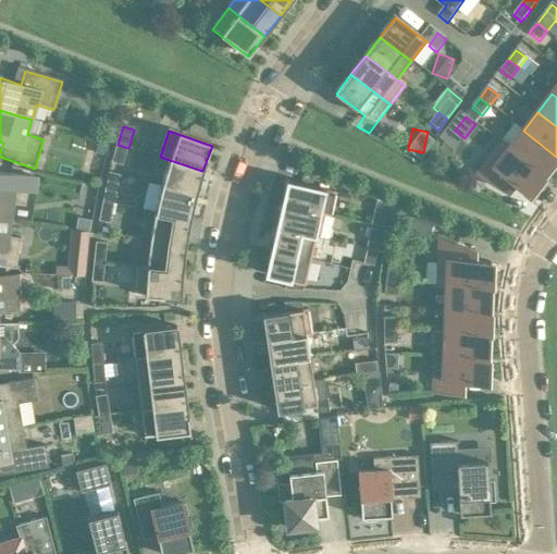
[(504,144),(503,145),(543,175),(556,157),(523,131),(509,149),(504,144)]
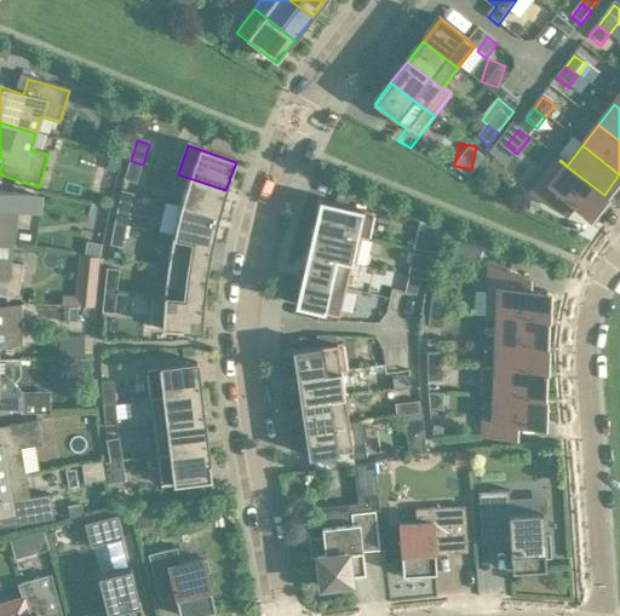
[(143,165),(131,161),(125,183),(137,186),(143,165)]
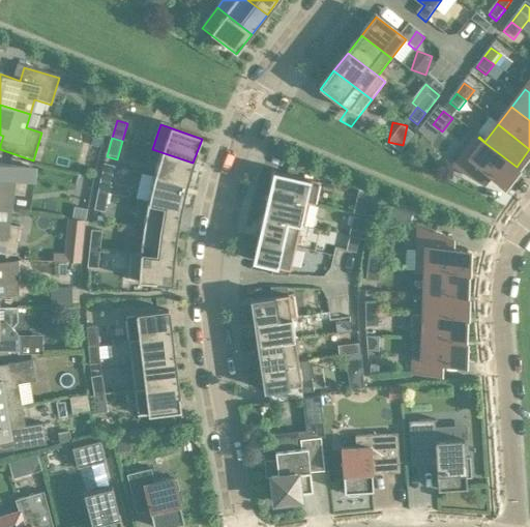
[(478,138),(454,168),(448,165),(440,179),(473,196),(480,182),(484,184),(484,183),(484,182),(490,175),(502,185),(517,167),(478,138)]
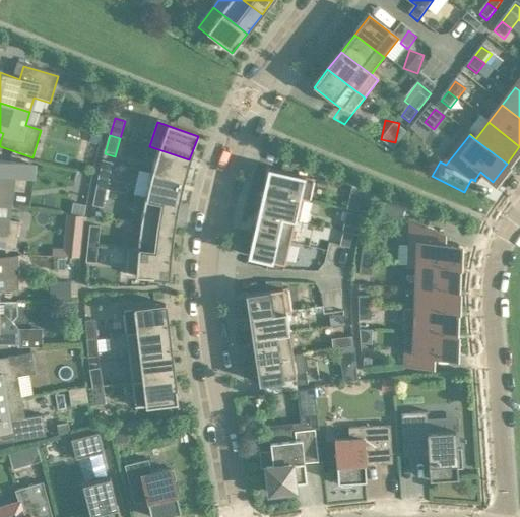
[(189,159),(149,146),(148,147),(158,150),(151,175),(183,183),(189,159)]
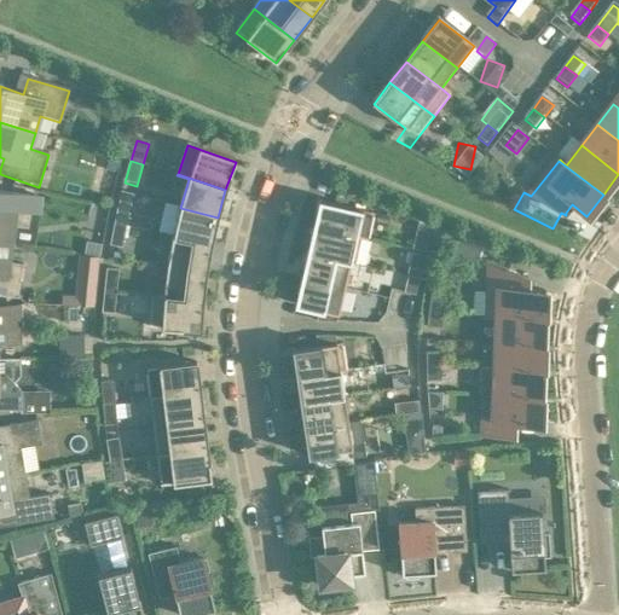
[(0,244),(11,247),(15,228),(28,231),(34,197),(0,191),(0,244)]
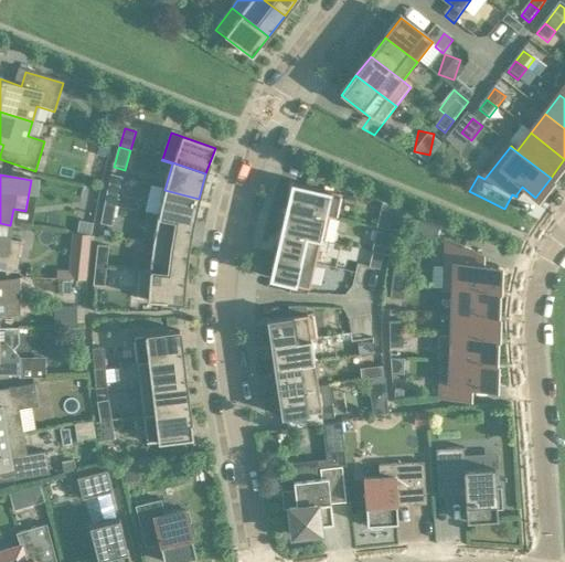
[(291,186),(286,210),(324,219),(330,220),(336,221),(341,197),(291,186)]
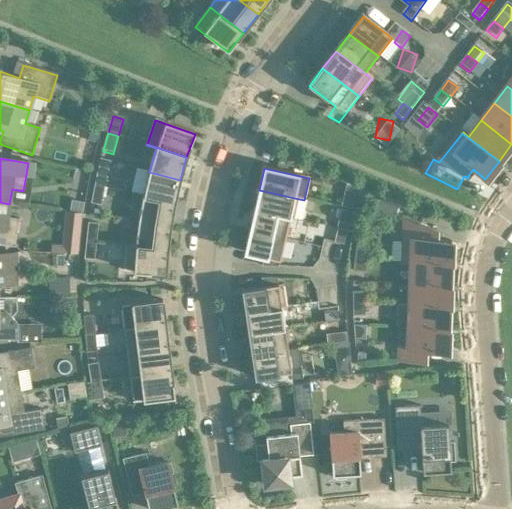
[(95,187),(105,189),(108,172),(98,170),(95,187)]
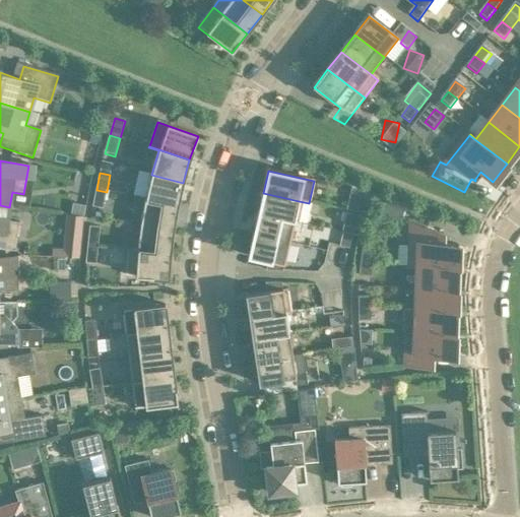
[(183,183),(151,175),(145,200),(177,206),(183,183)]
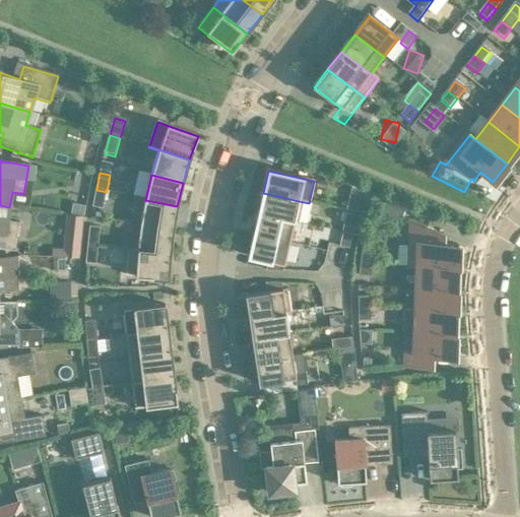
[(107,192),(96,190),(92,208),(103,210),(107,192)]
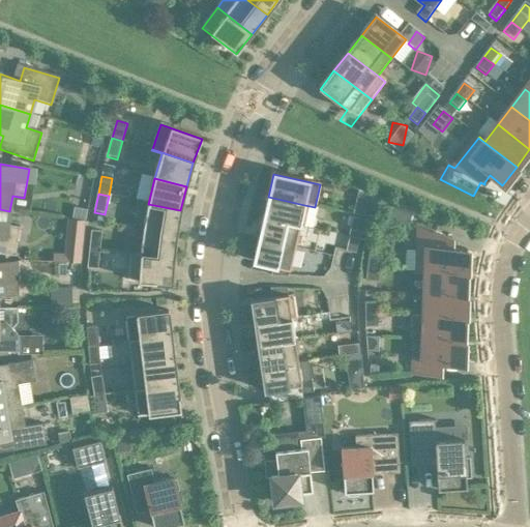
[(268,197),(263,218),(300,227),(304,228),(310,206),(304,205),(268,197)]
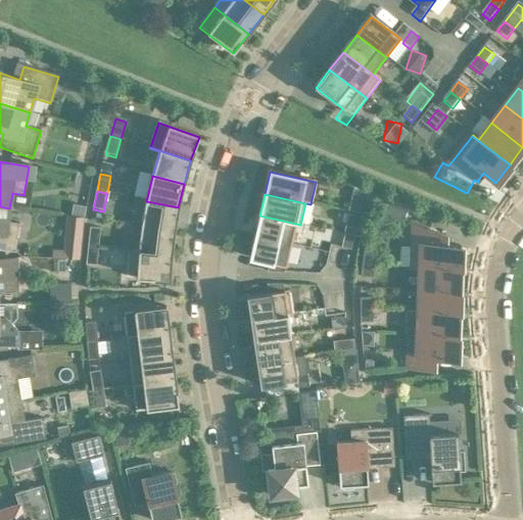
[(408,209),(381,198),(379,211),(402,221),(408,209)]
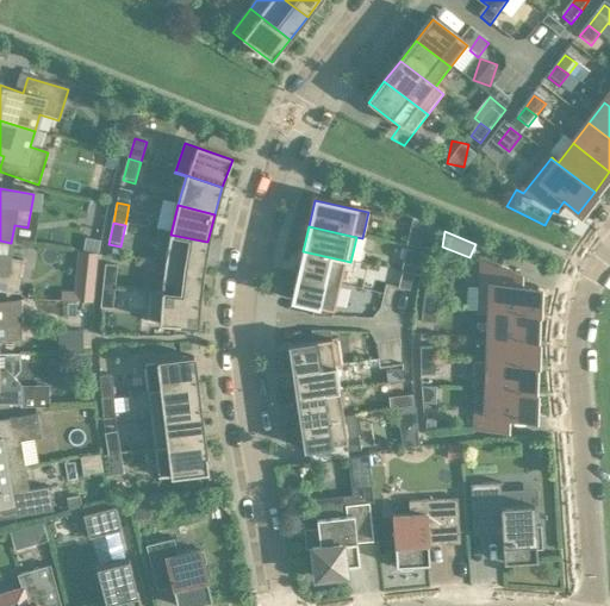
[(154,263),(166,264),(203,270),(207,242),(170,235),(159,232),(154,263)]
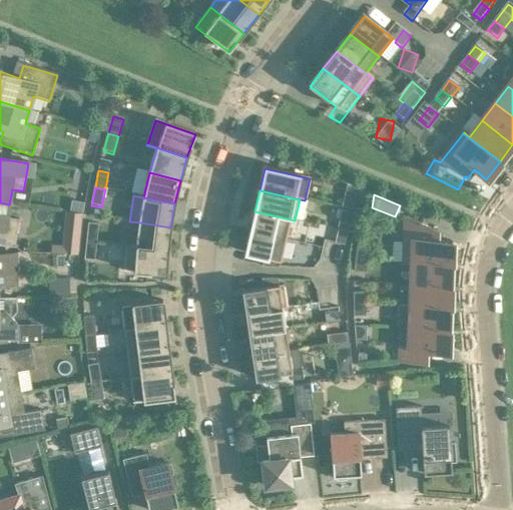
[(9,204),(0,202),(0,246),(15,249),(19,220),(7,219),(9,204)]
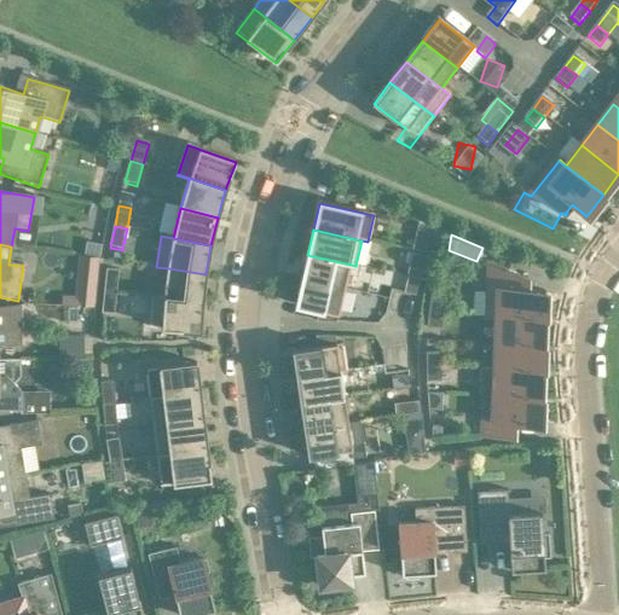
[(399,276),(409,278),(420,280),(426,282),(431,260),(404,254),(399,276)]
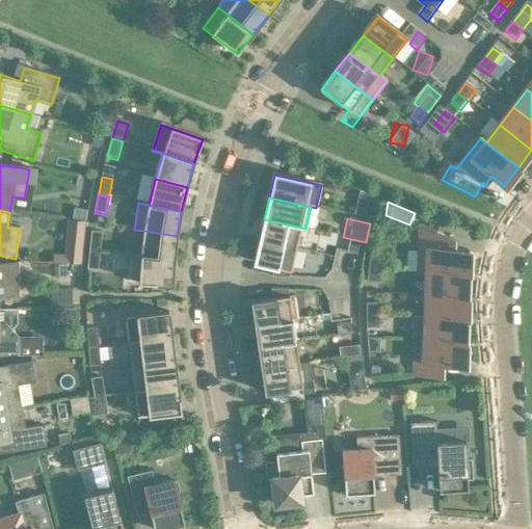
[(264,219),(259,241),(296,249),(301,228),(264,219)]
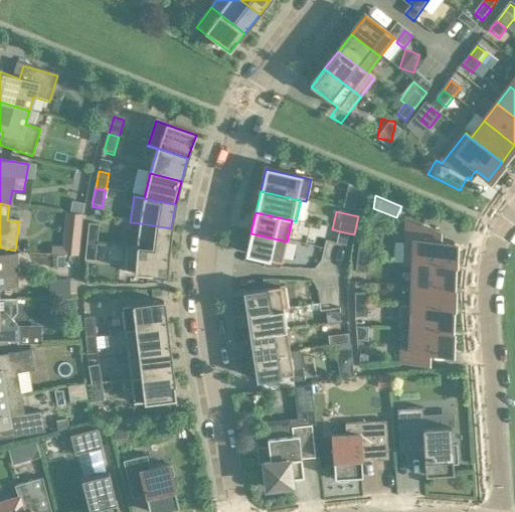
[(406,265),(453,267),(454,244),(438,243),(439,234),(440,235),(440,233),(407,221),(406,265)]
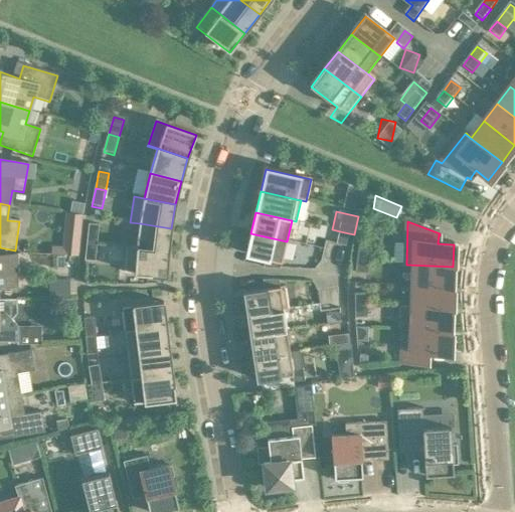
[(126,247),(126,248),(168,252),(171,228),(140,223),(137,247),(126,247)]
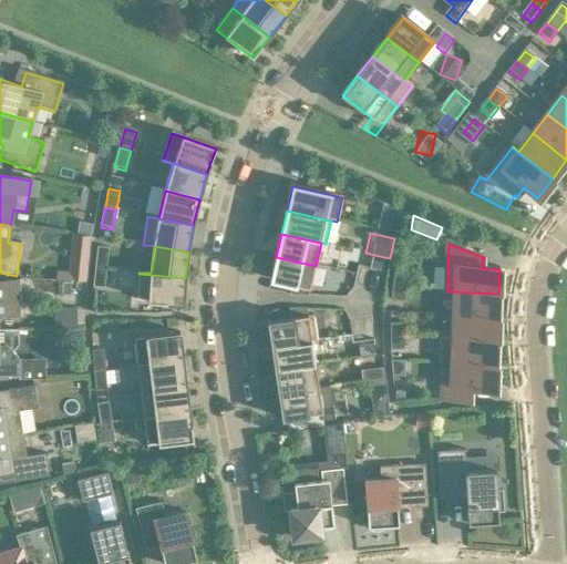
[(95,268),(107,269),(109,250),(98,248),(95,268)]
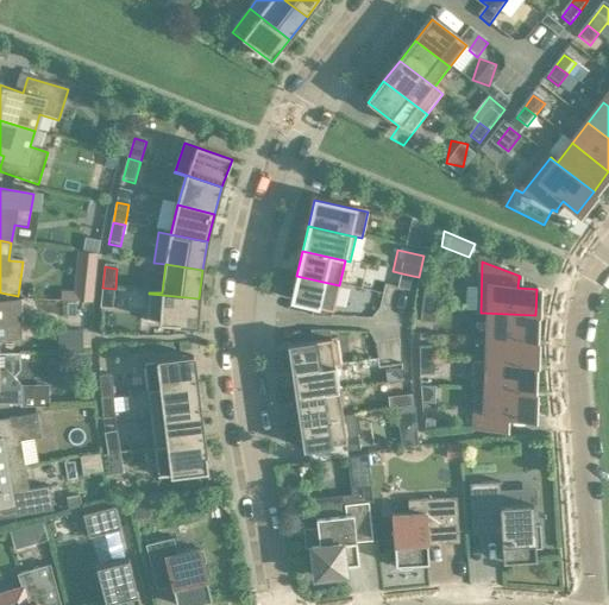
[(76,303),(93,304),(96,272),(80,270),(76,303)]
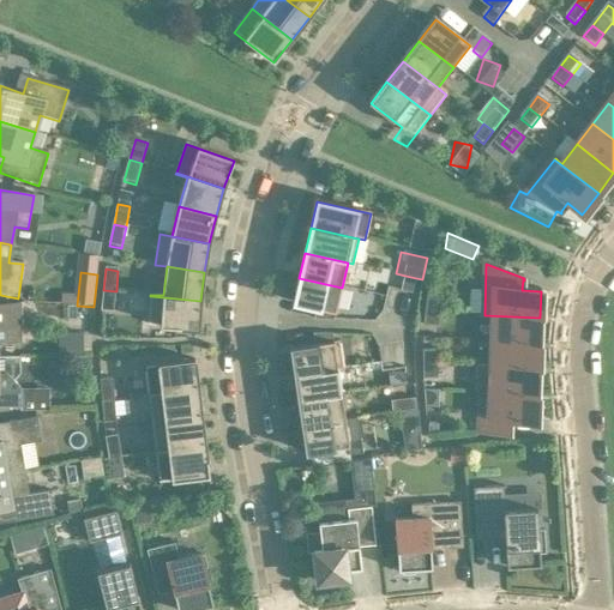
[(416,278),(405,276),(401,293),(413,295),(416,278)]
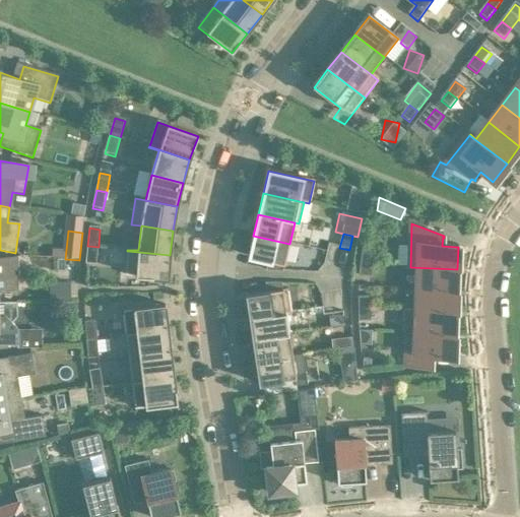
[(289,244),(253,236),(248,258),(284,266),(289,244)]
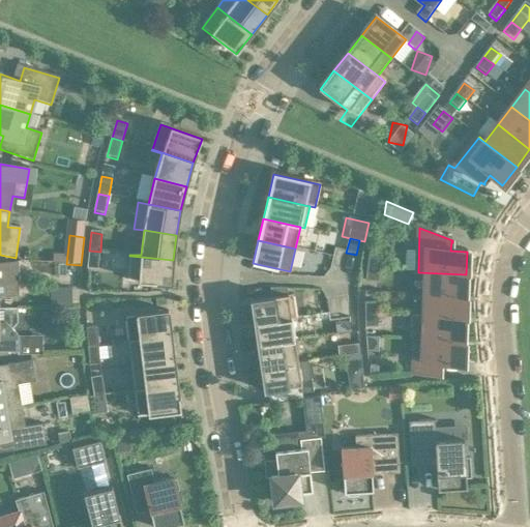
[(100,252),(89,251),(88,269),(98,270),(100,252)]
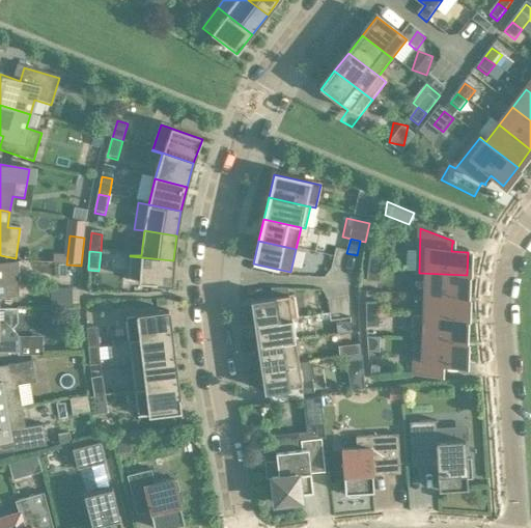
[(370,254),(368,270),(381,272),(383,255),(370,254)]
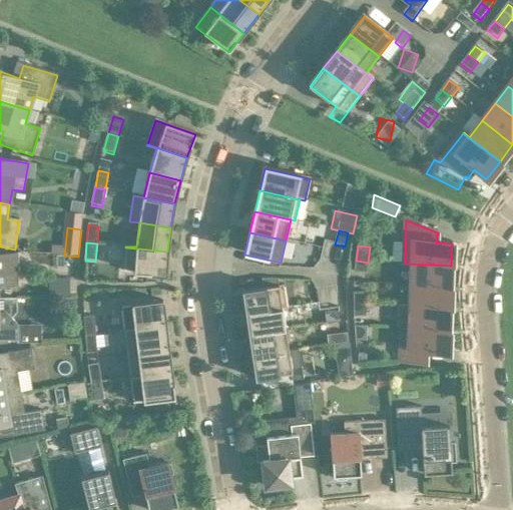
[(167,251),(125,247),(123,273),(165,276),(167,251)]
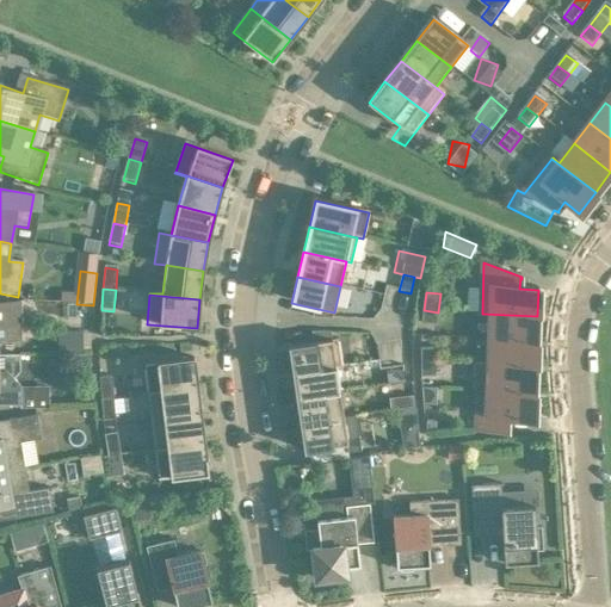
[(0,344),(2,341),(20,341),(19,305),(4,304),(0,304),(0,344)]
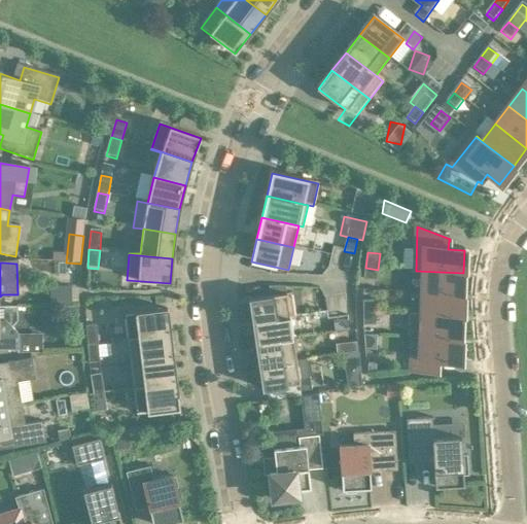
[(378,270),(365,268),(363,281),(376,282),(378,270)]
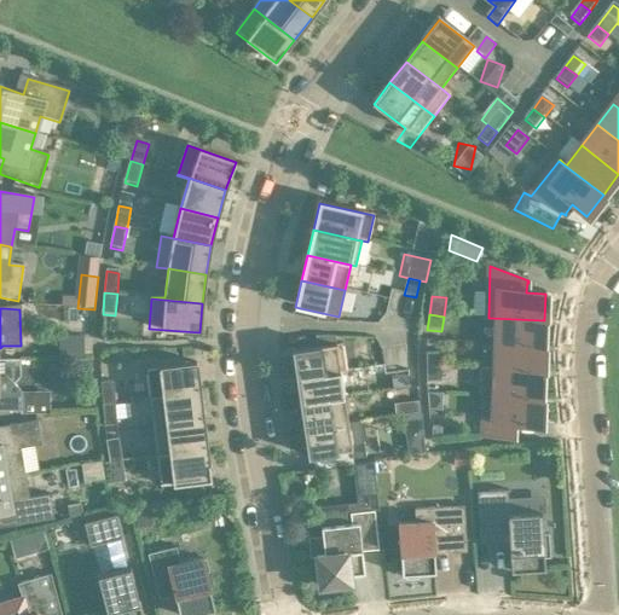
[(544,320),(489,318),(489,319),(497,319),(496,344),(543,347),(544,320)]
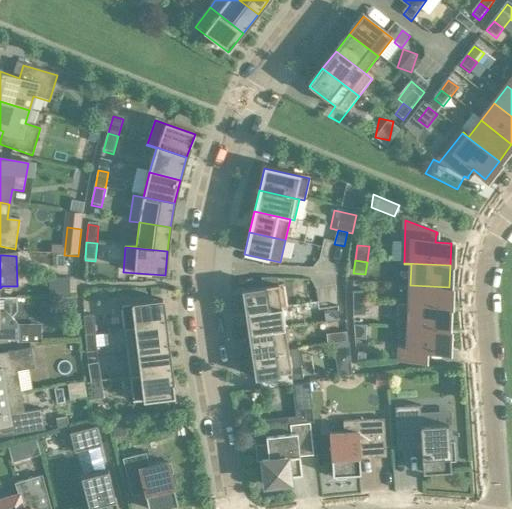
[(449,287),(410,285),(409,307),(448,308),(449,287)]
